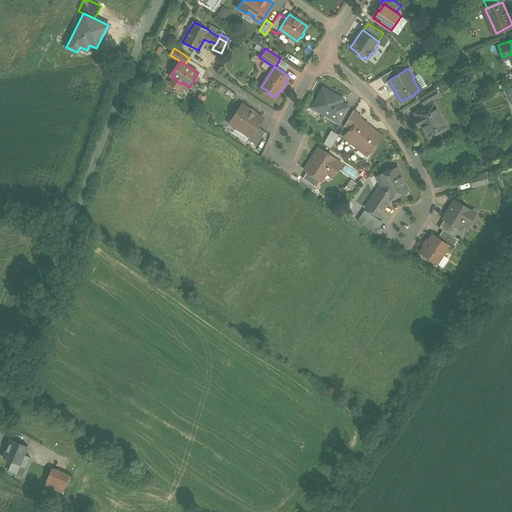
[(394,69),(380,77),(385,84),(389,81),(389,80),(397,75),(394,69)]
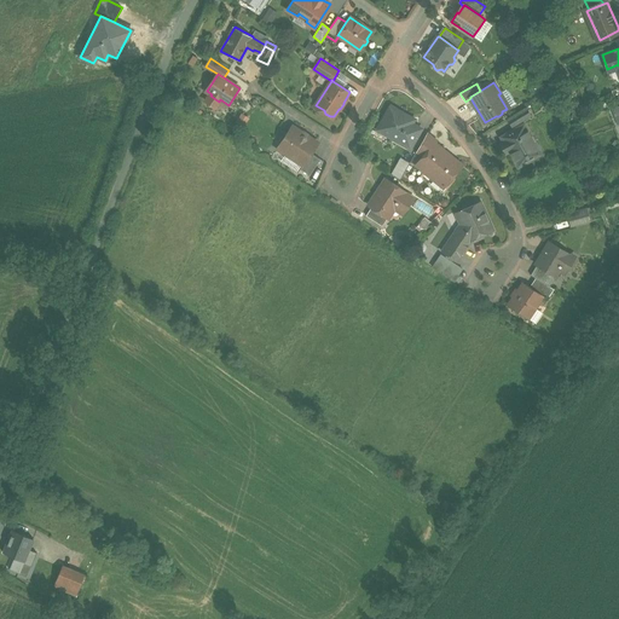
[(405,114),(392,106),(382,123),(389,127),(392,137),(411,148),(421,128),(403,119),(405,114)]
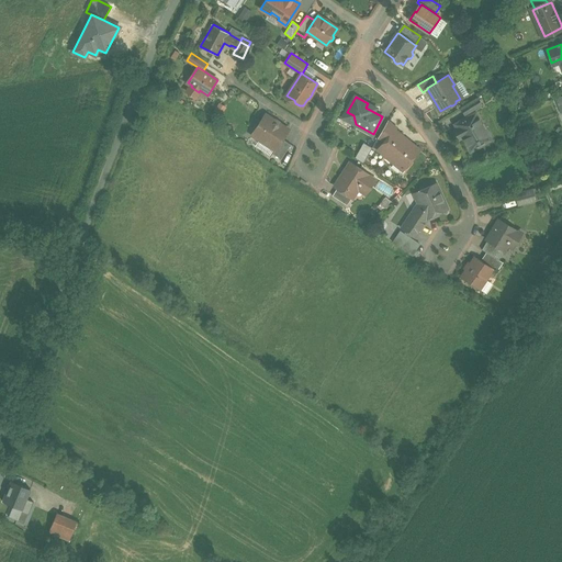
[(478,98),(461,108),(465,115),(472,111),(482,104),(478,98)]
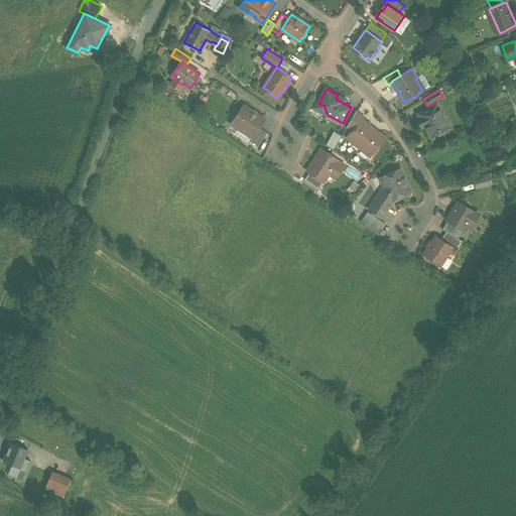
[(436,103),(418,114),(420,117),(417,119),(422,128),(424,126),(432,139),(442,133),(440,128),(448,124),(436,103)]
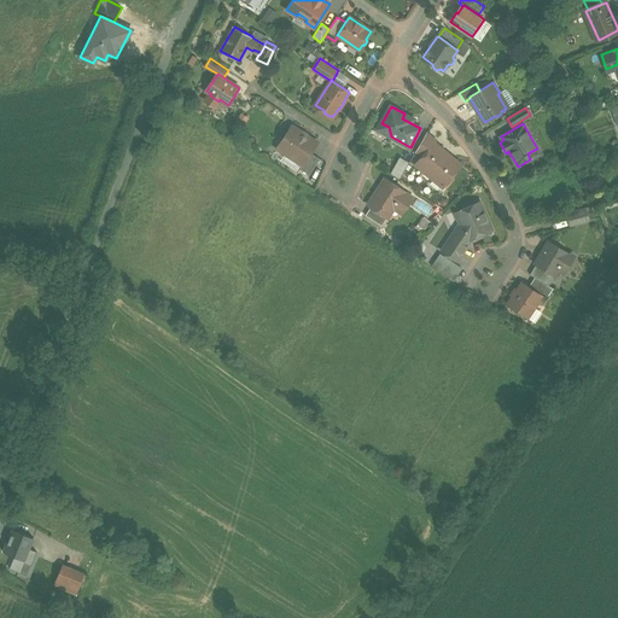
[(318,143),(292,126),(284,138),(281,138),(278,143),(279,149),(284,152),(287,151),(304,163),(312,152),(318,143)]
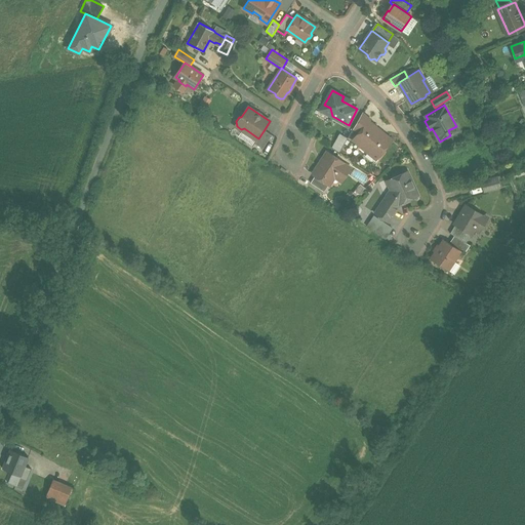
[(371,119),(363,113),(354,128),(359,132),(359,133),(369,121),(371,119)]
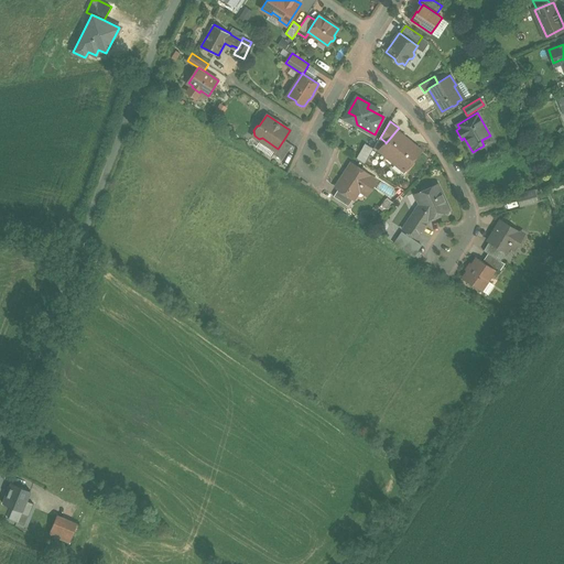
[(415,145),(397,130),(386,143),(386,142),(382,147),(399,160),(396,163),(405,171),(407,169),(409,169),(413,164),(412,162),(421,152),(414,147),(415,145)]
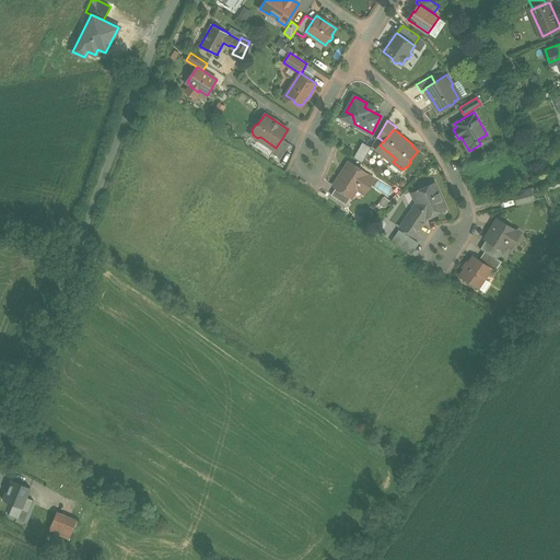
[(282,138),(276,148),(272,153),(281,159),(290,143),(282,138)]
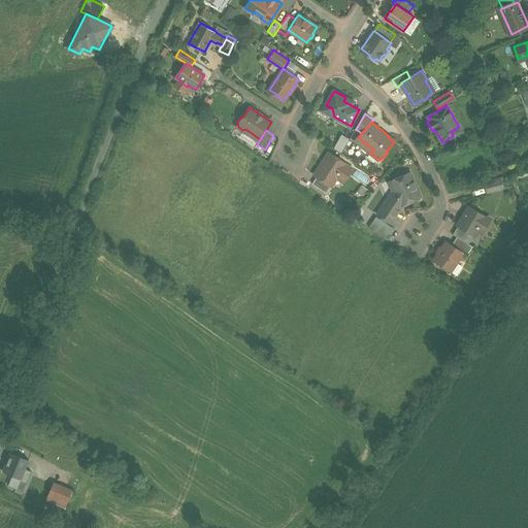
[(342,134),(334,147),(341,153),(350,138),(342,134)]
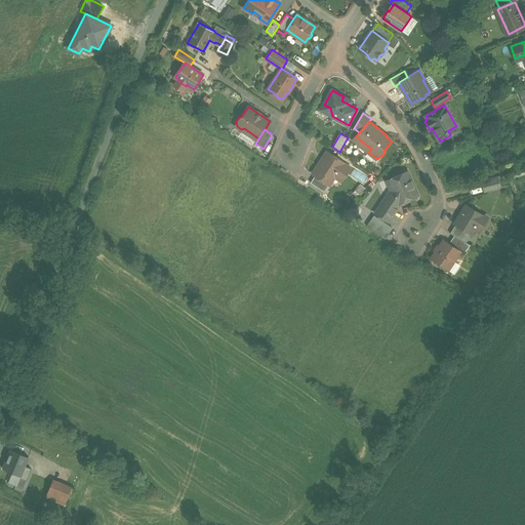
[(328,152),(313,174),(316,175),(329,185),(337,172),(345,177),(351,168),(344,163),(344,162),(328,152)]
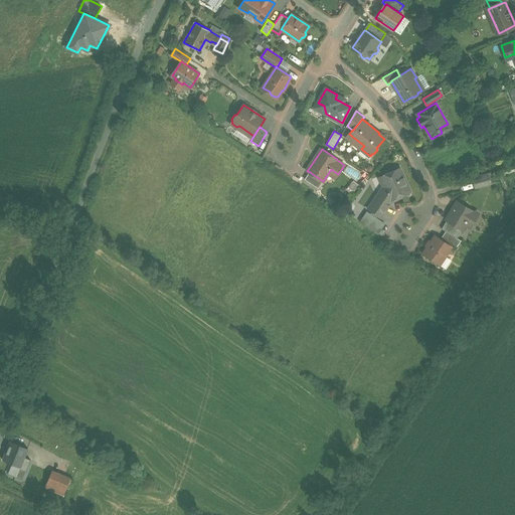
[(399,168),(383,175),(387,184),(383,185),(368,209),(381,217),(393,198),(410,191),(403,177),(404,175),(402,171),(400,170),(399,168)]
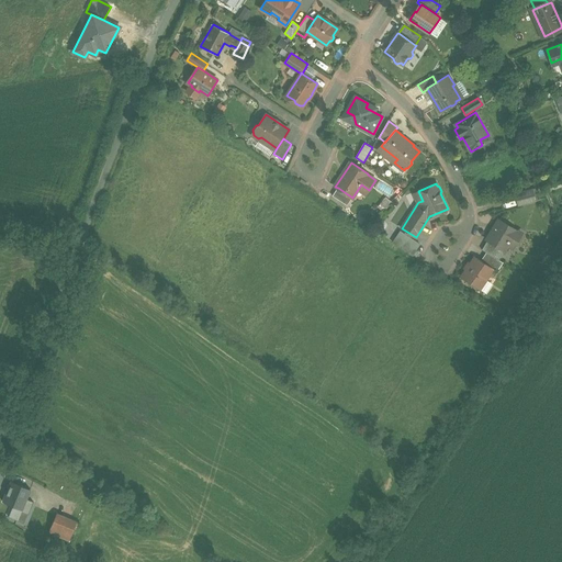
[(352,198),(338,188),(333,195),(348,205),(352,198)]
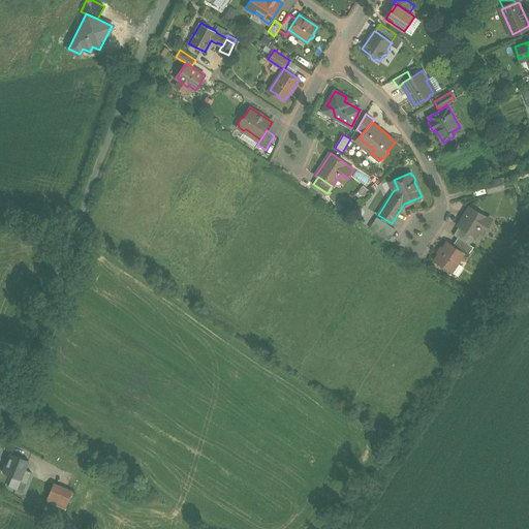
[(492,220),(470,207),(458,225),(459,226),(475,236),(479,227),(486,230),(492,220)]
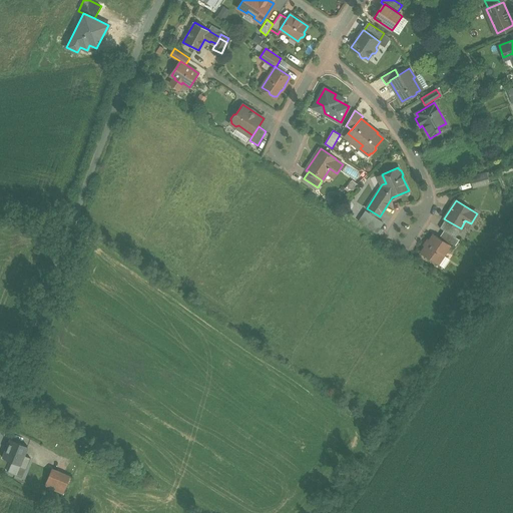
[(379,233),(387,221),(367,209),(360,221),(379,233)]
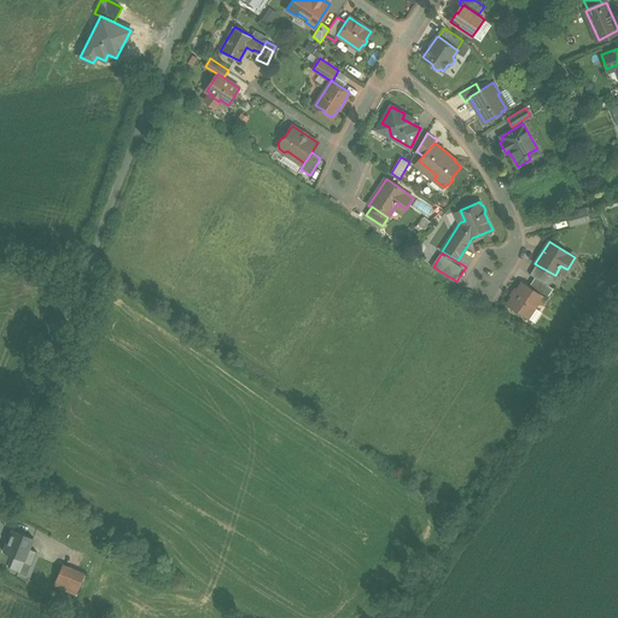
[(555,275),(536,264),(530,274),(535,277),(549,285),(555,275)]
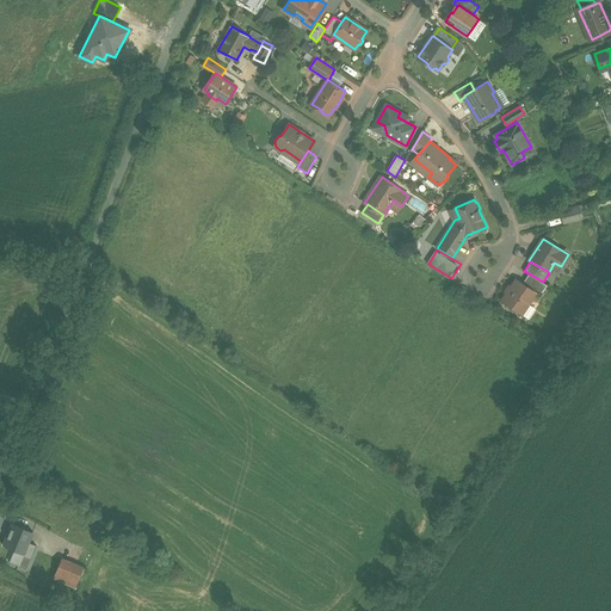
[(543,282),(529,273),(523,283),(536,292),(541,295),(548,285),(543,282)]
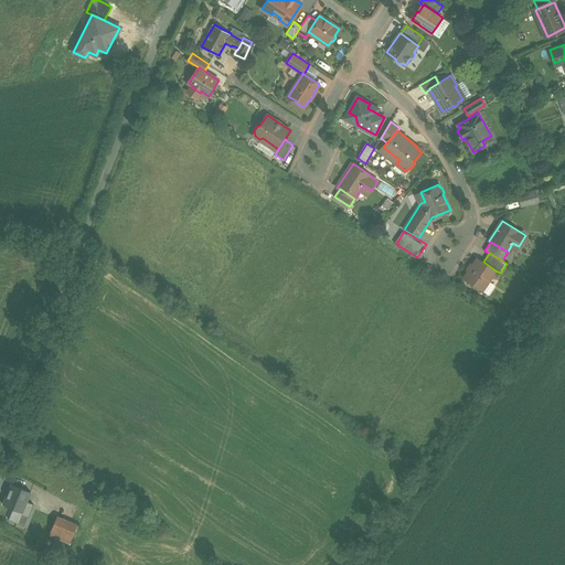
[(483,262),(478,258),(465,278),(482,290),(496,270),(483,262)]
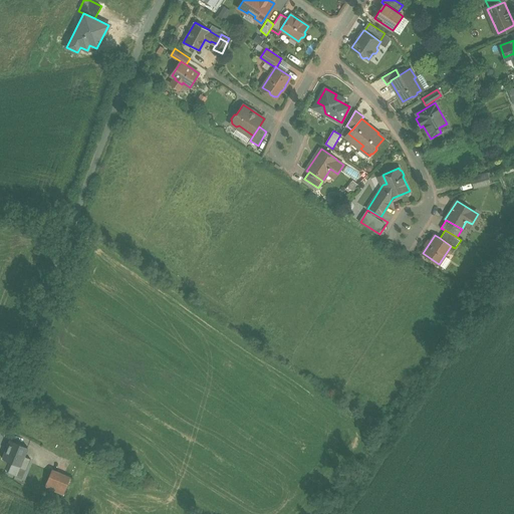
[(28,447),(10,440),(10,441),(11,441),(4,458),(3,458),(3,459),(12,463),(8,473),(16,476),(14,480),(15,480),(16,479),(22,464),(28,467),(31,459),(24,457),(28,447)]
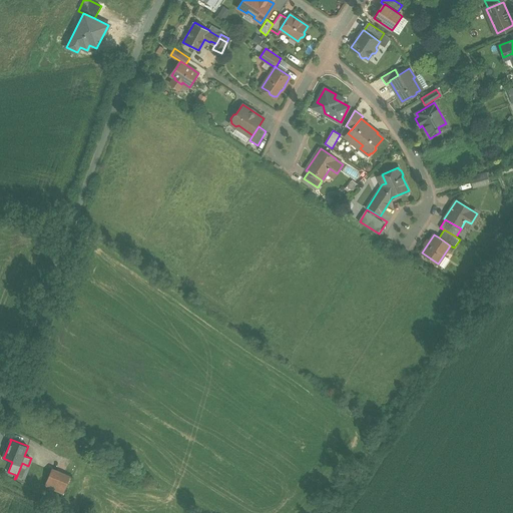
[(92,456),(87,463),(102,472),(106,465),(92,456)]
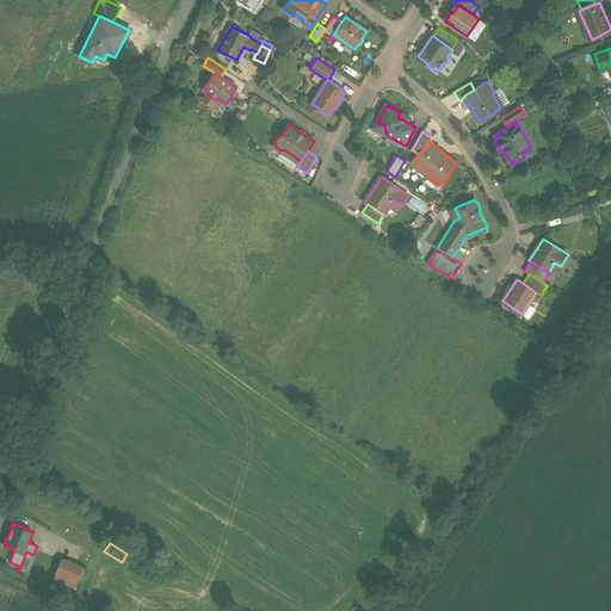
[(34,555),(26,551),(19,569),(35,576),(42,559),(34,555)]
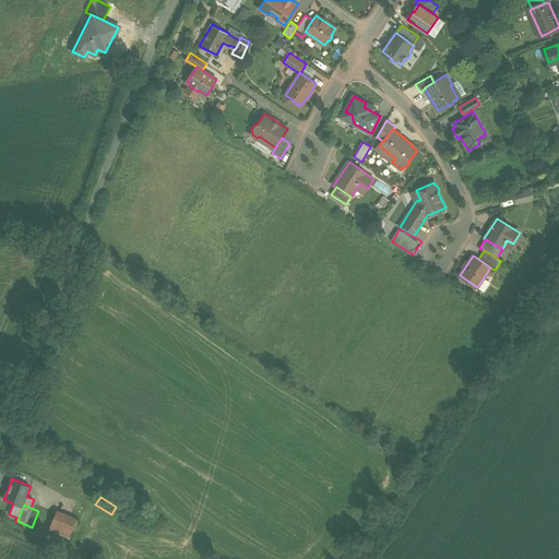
[(57,512),(49,530),(71,538),(79,521),(57,512)]
